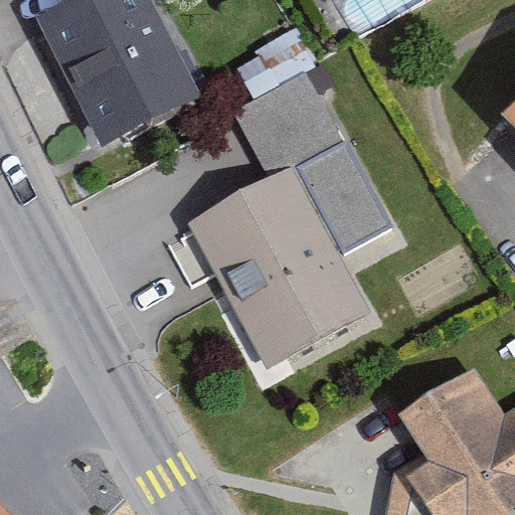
[(198,95),(149,0),(71,0),(38,17),(104,144),(198,95)]
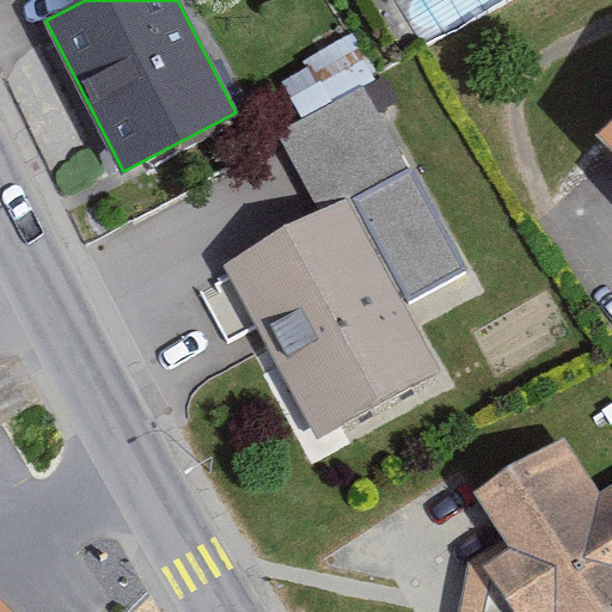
[(440,372),(404,304),(461,273),(361,86),(274,133),(318,215),(221,267),(314,440),(440,372)]
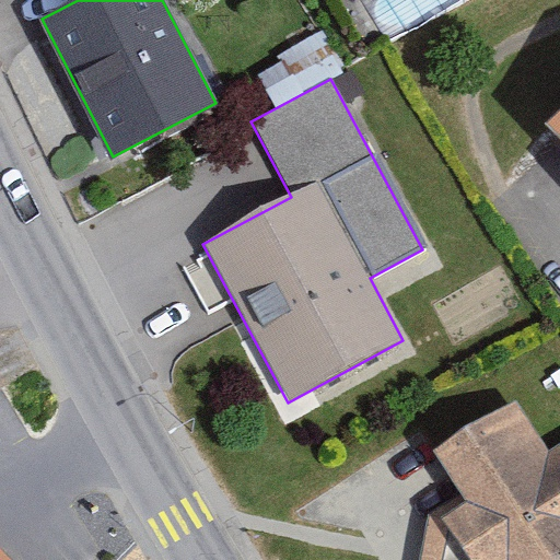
[(559,83),(539,102),(559,126),(559,83)]
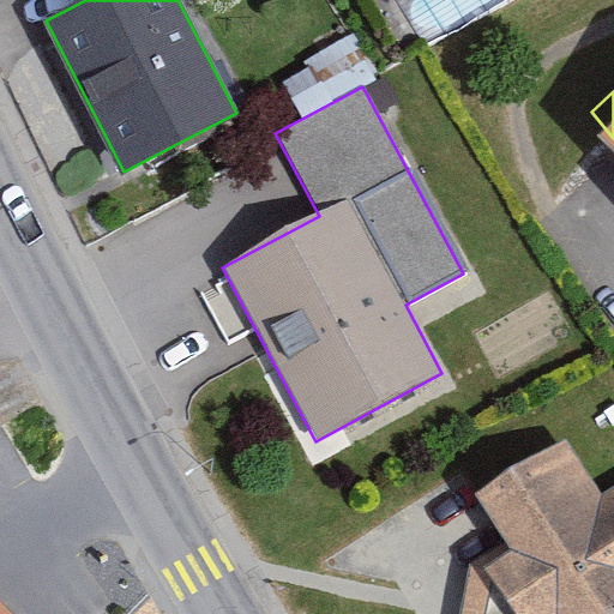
[(613,613),(613,482),(602,491),(566,435),(509,461),(476,488),(510,545),(495,554),(489,548),(470,559),(458,613),(613,613)]
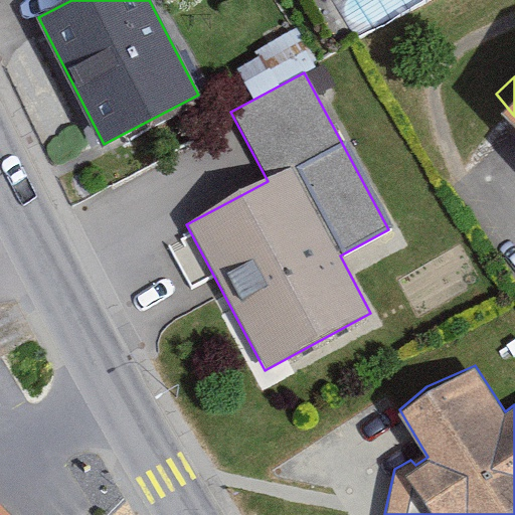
[(0,514),(12,514),(0,503),(0,514)]
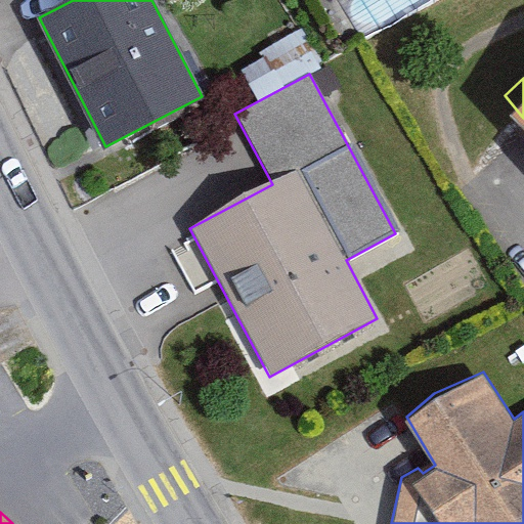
All buildings are outlined.
